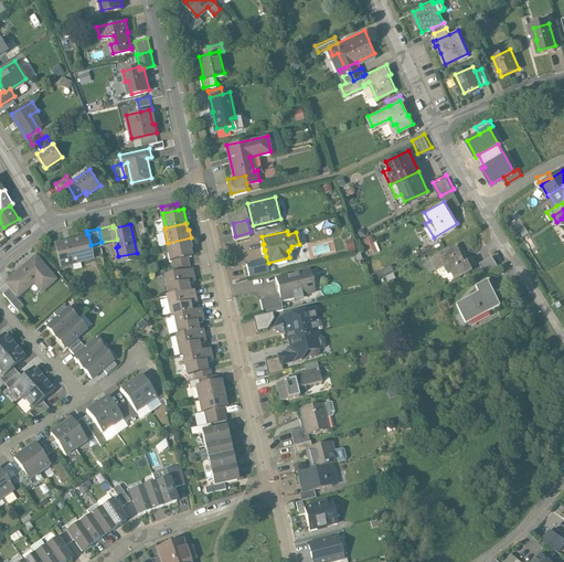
[(87,234),(57,241),(62,262),(93,255),(91,245),(88,234),(87,234)]
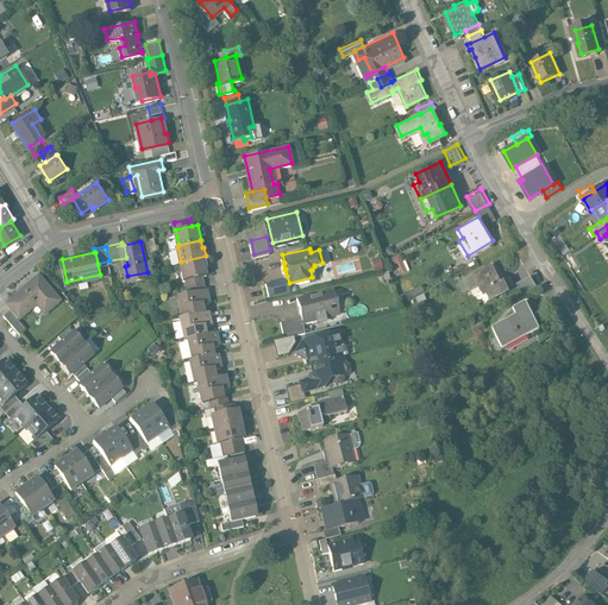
[(206,256),(181,262),(185,277),(187,276),(202,272),(207,271),(206,264),(207,264),(206,256)]
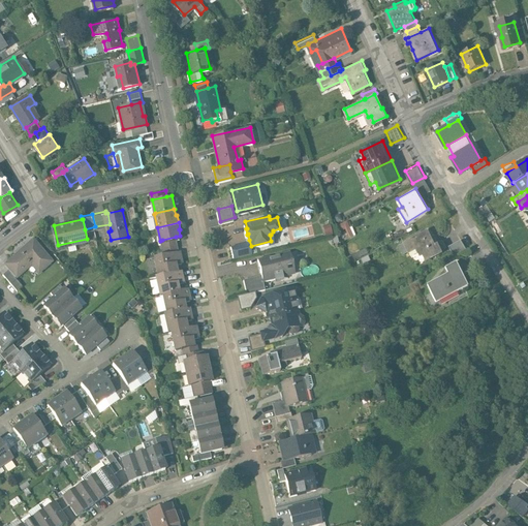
[(428,227),(404,240),(409,249),(420,244),(423,250),(426,248),(429,256),(442,249),(438,241),(435,243),(428,227)]
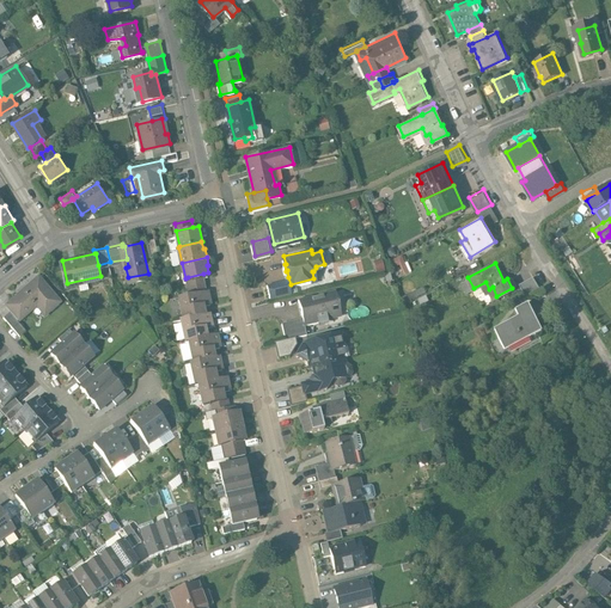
[(541,286),(532,272),(519,280),(526,293),(541,286)]
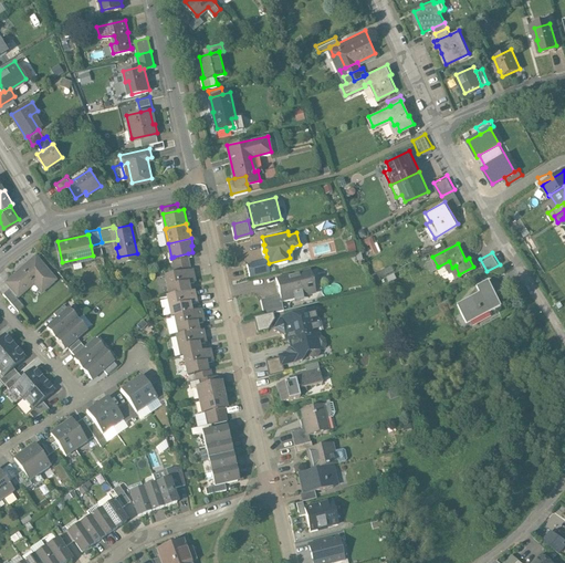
[(188,253),(174,257),(175,263),(190,260),(188,253)]
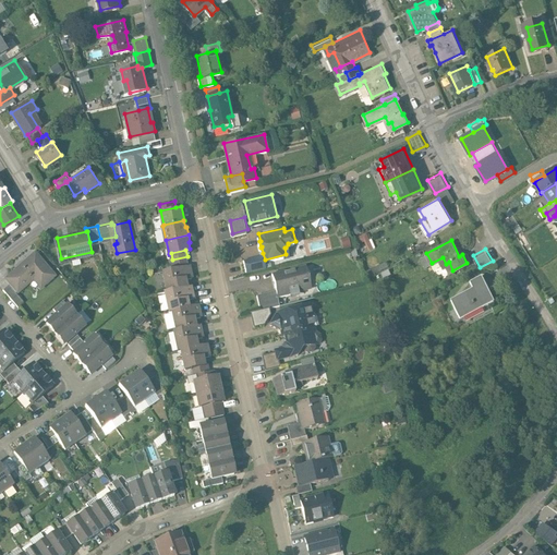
[(36,251),(8,276),(19,289),(38,273),(46,281),(56,273),(36,251)]
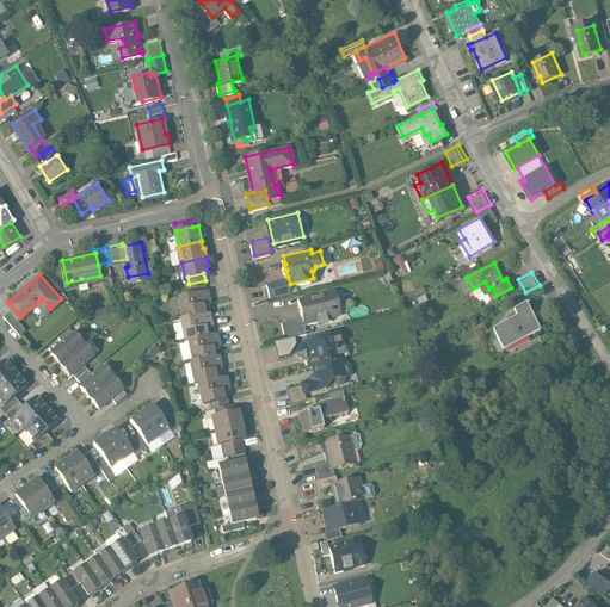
[(288,277),(267,282),(271,296),(293,290),(290,284),(288,277)]
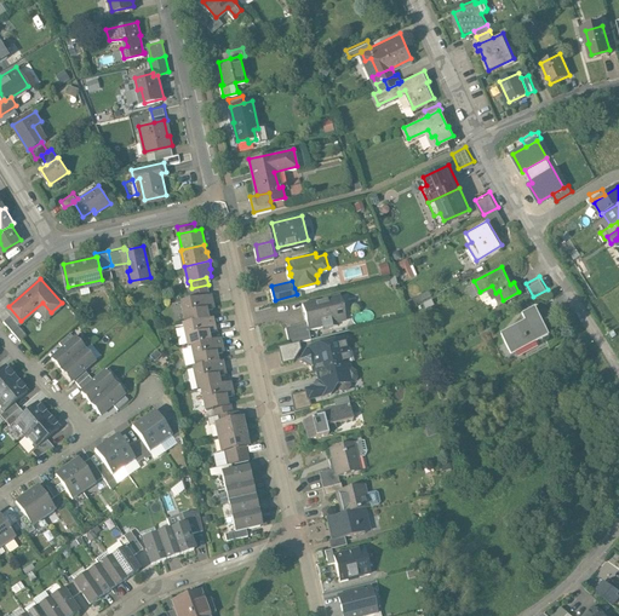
[(208,285),(191,288),(194,295),(210,292),(208,285)]
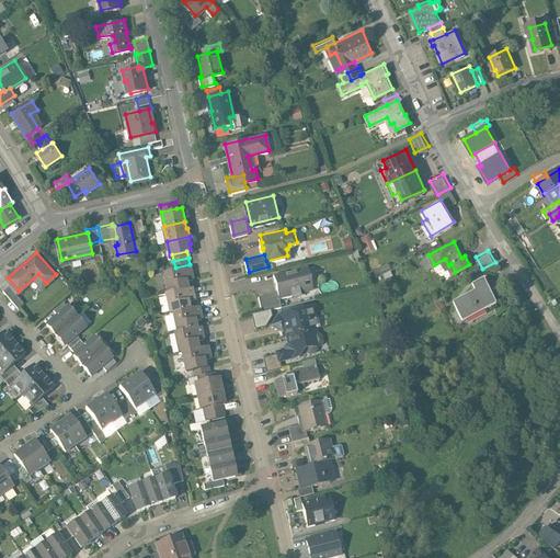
[(175,268),(164,270),(169,291),(189,285),(187,276),(194,275),(191,264),(175,268)]
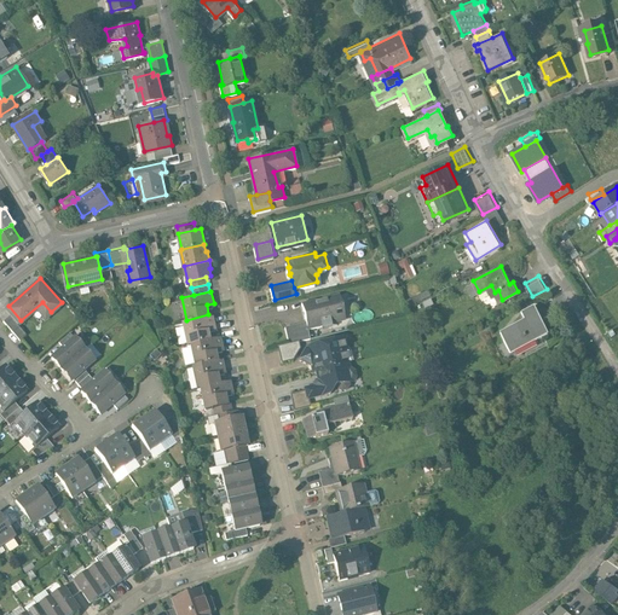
[(327,297),(318,299),(317,296),(302,300),(307,319),(310,326),(323,323),(322,315),(331,313),(333,320),(347,317),(341,291),(327,294),(327,297)]
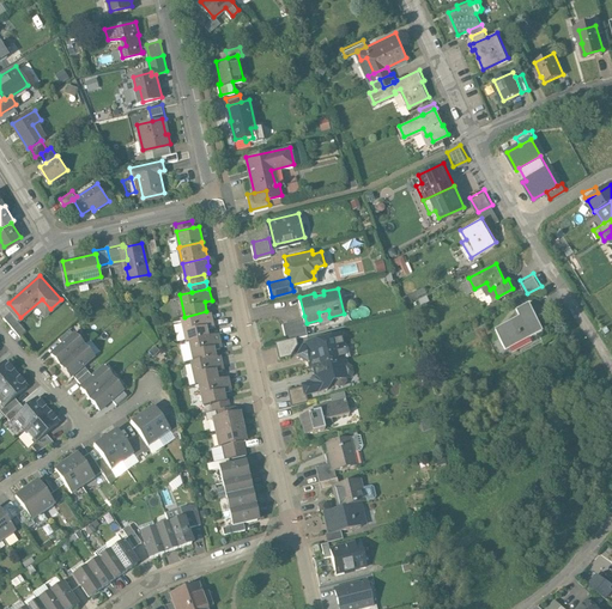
[(529,299),(516,306),(520,314),(496,326),(501,334),(500,334),(506,345),(513,341),(511,339),(528,330),(531,334),(544,327),(529,299)]
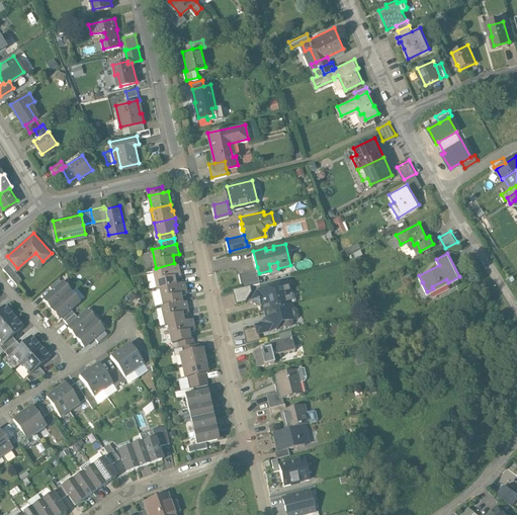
[(156,268),(154,268),(158,286),(161,285),(176,282),(175,274),(180,272),(178,263),(174,263),(156,268)]
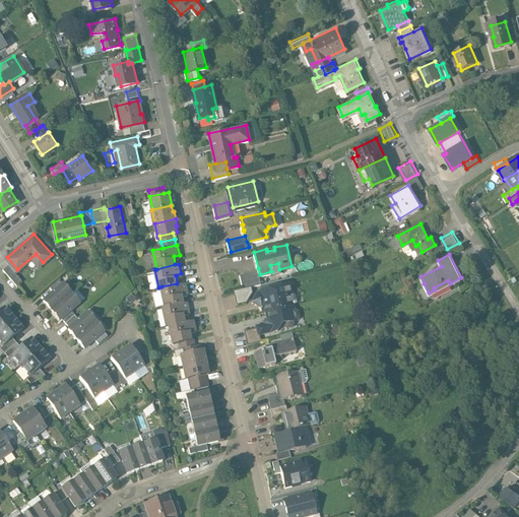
[(258,268),(241,272),(244,286),(252,284),(261,281),(260,274),(258,268)]
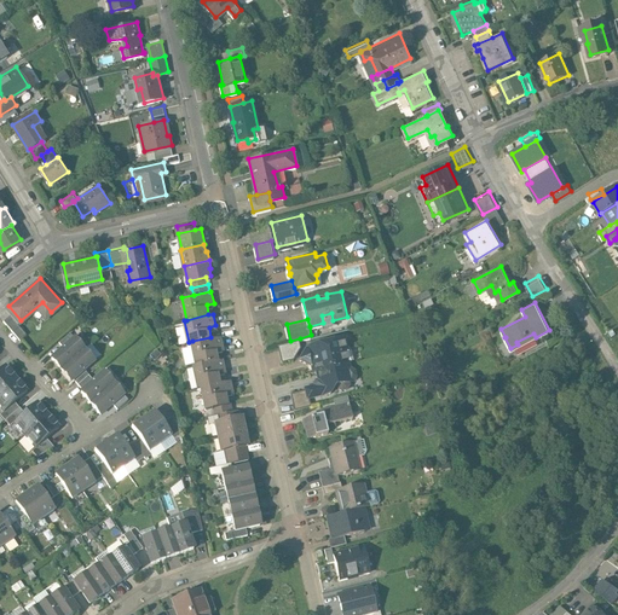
[(329,328),(328,321),(311,325),(312,331),(329,328)]
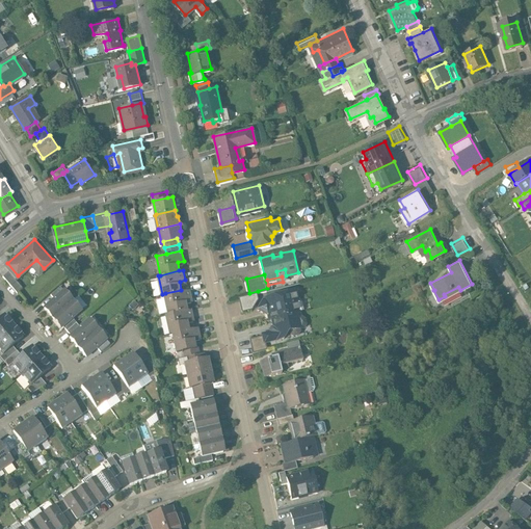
[(60,284),(51,292),(55,296),(64,288),(60,284)]
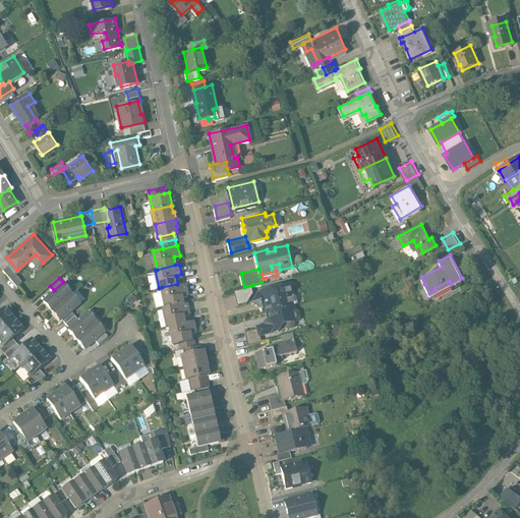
[(72,292),(63,282),(54,290),(44,299),(53,308),(72,292)]
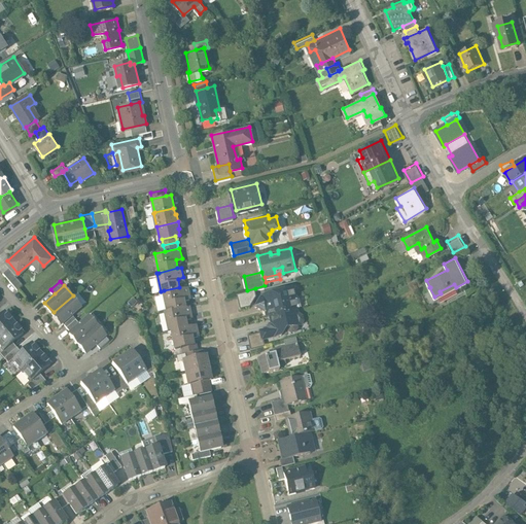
[(179,287),(164,290),(168,309),(185,305),(183,298),(190,295),(187,285),(179,287)]
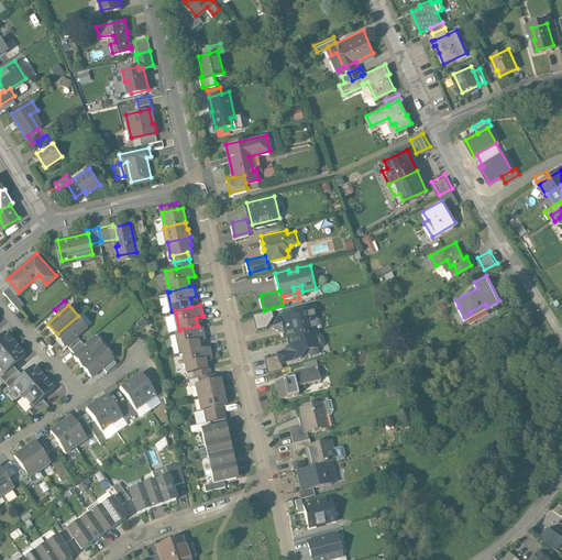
[(315,305),(302,308),(301,306),(293,309),(293,310),(281,313),(274,324),(283,329),(283,328),(286,330),(287,330),(288,335),(318,328),(320,327),(320,326),(321,324),(320,317),(318,317),(315,305)]
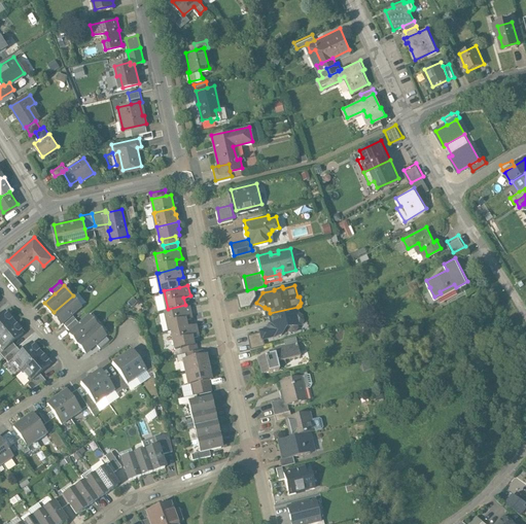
[(247,290),(238,292),(241,306),(251,304),(256,293),(255,288),(247,290)]
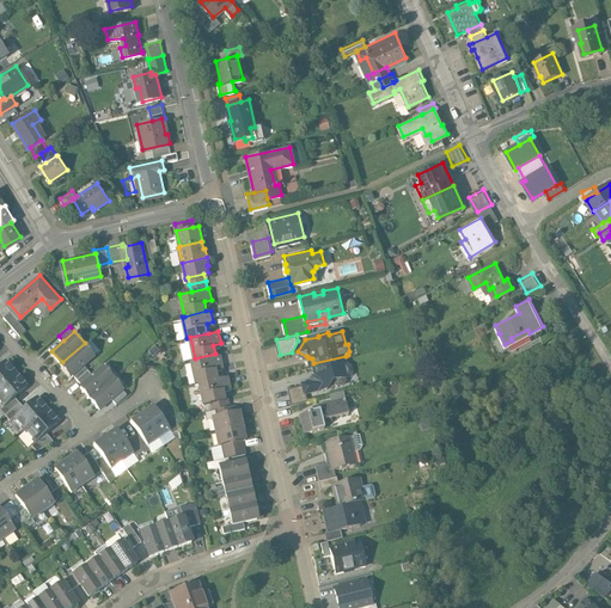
[(85,343),(62,362),(72,374),(73,372),(84,362),(95,354),(85,343)]
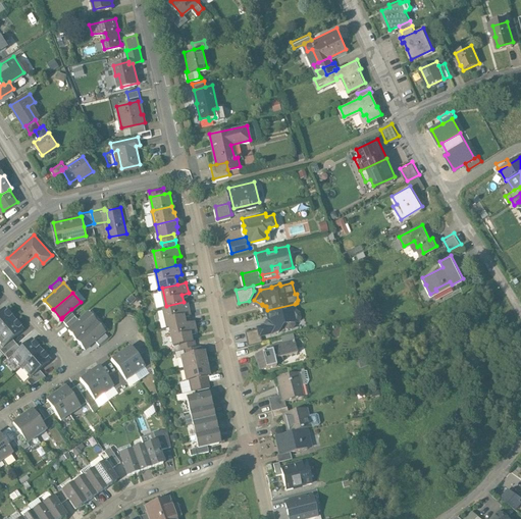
[(194,311),(200,309),(198,300),(191,301),(194,311)]
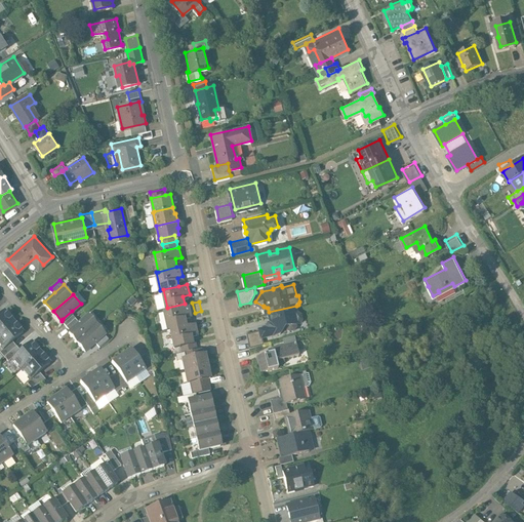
[(167,308),(164,309),(168,327),(171,326),(187,323),(185,315),(191,314),(189,304),(185,304),(167,308)]
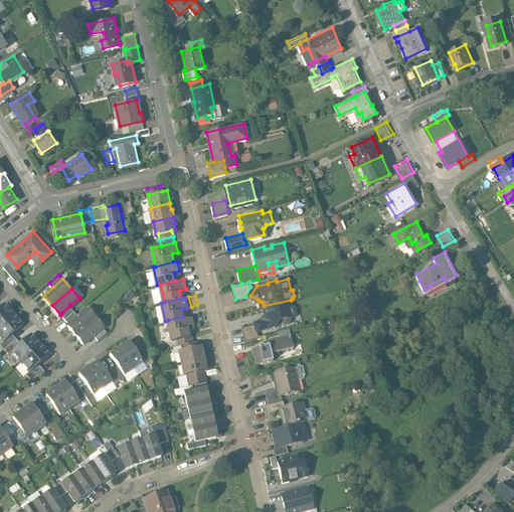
[(291,300),(264,306),(266,314),(264,314),(262,317),(263,319),(254,321),(254,322),(257,329),(258,329),(269,326),(269,327),(276,325),(280,319),(282,318),(282,320),(285,323),(290,322),(292,318),(291,316),(295,315),(297,311),(296,306),(292,304),(291,300)]
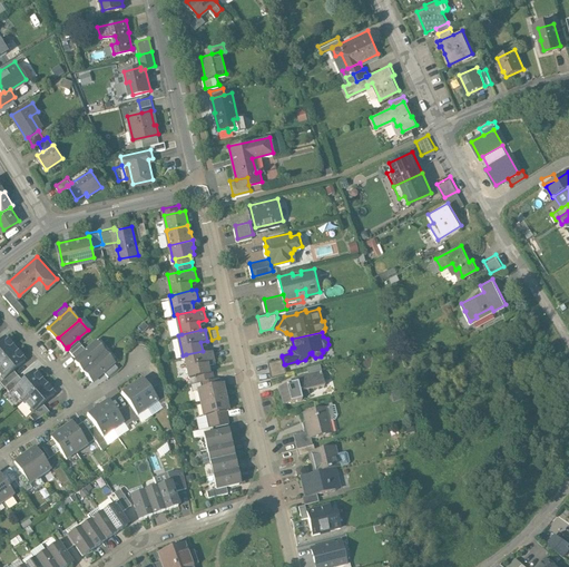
[(0,339),(0,359),(16,345),(6,334),(0,339)]
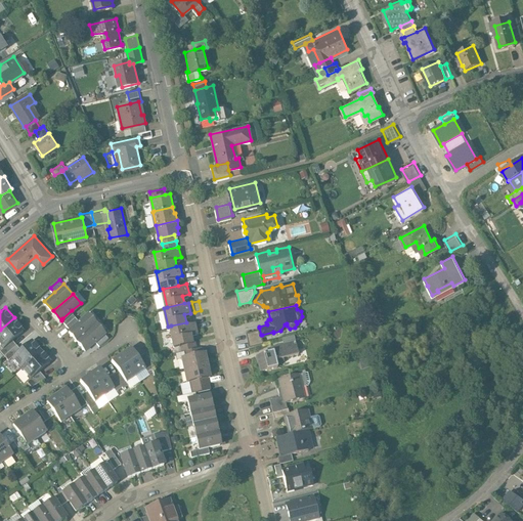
[(72,310),(62,318),(67,323),(76,315),(72,310)]
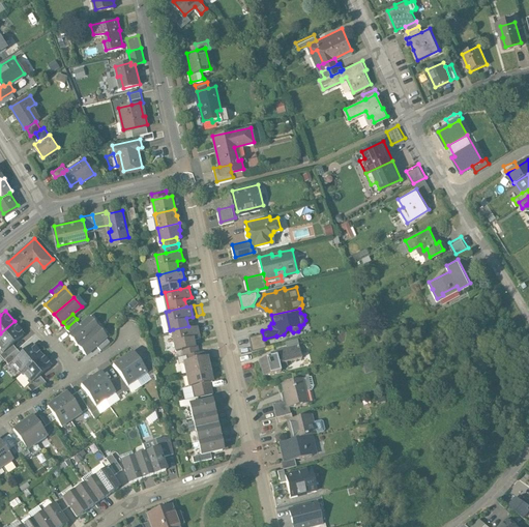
[(71,331),(70,333),(79,343),(98,326),(90,316),(81,324),(71,331)]
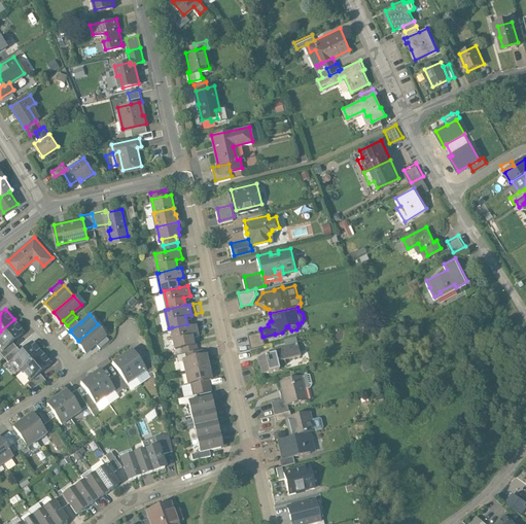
[(76,317),(67,325),(71,329),(80,322),(76,317)]
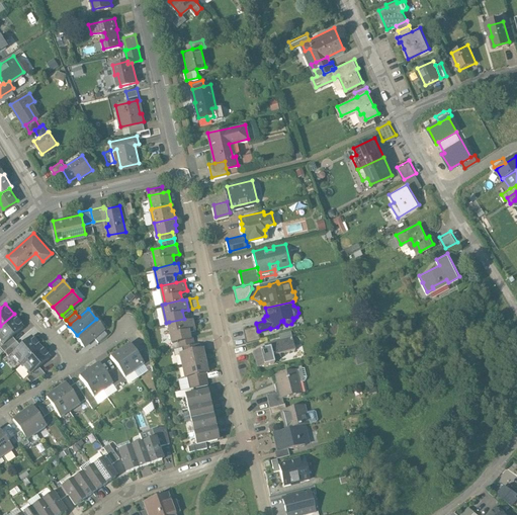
[(14,314),(0,326),(0,337),(4,342),(13,334),(23,325),(14,314)]
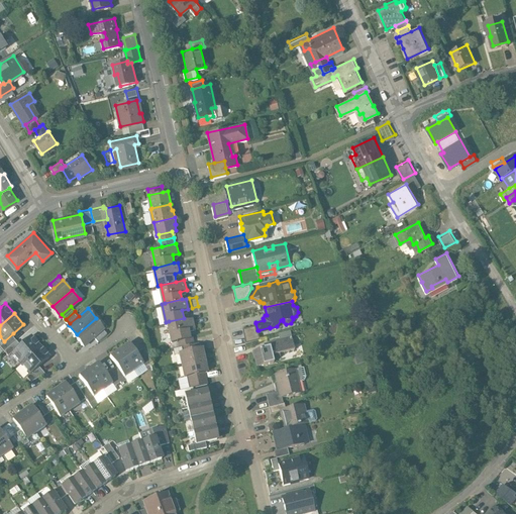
[(184,318),(169,321),(173,339),(179,338),(190,335),(188,327),(195,326),(192,316),(184,318)]
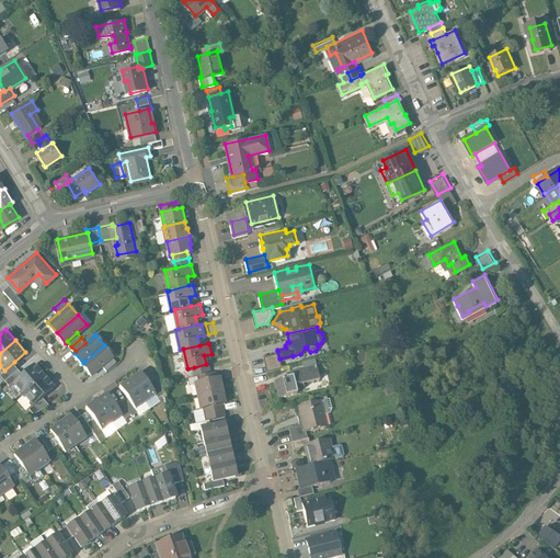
[(104,345),(83,363),(92,373),(103,364),(113,355),(104,345)]
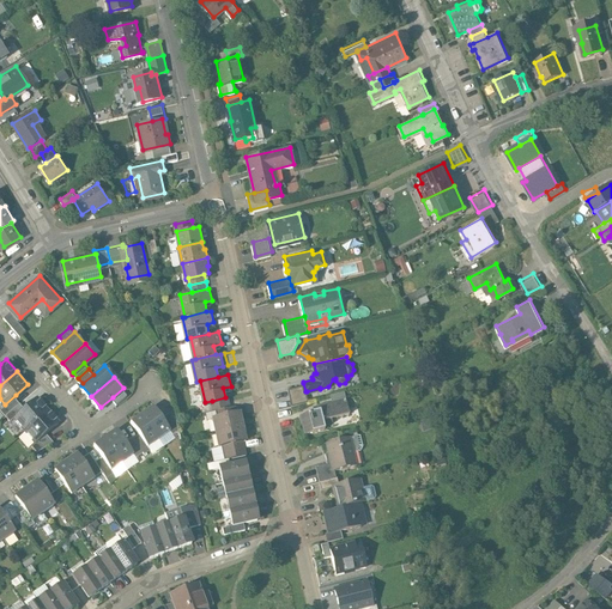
[(303,383),(289,387),(292,403),(309,399),(307,391),(306,391),(303,383)]
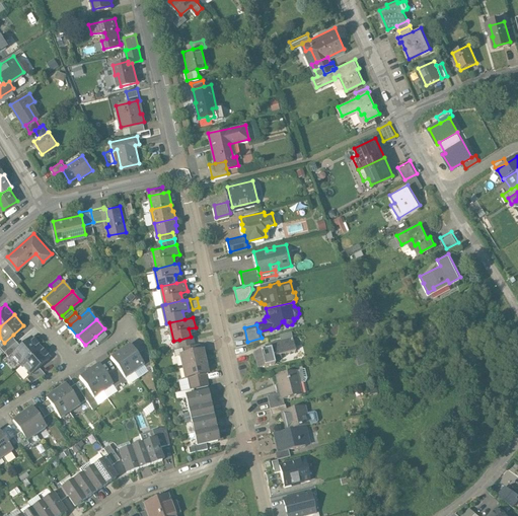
[(104,328),(95,337),(99,341),(108,334),(104,328)]
